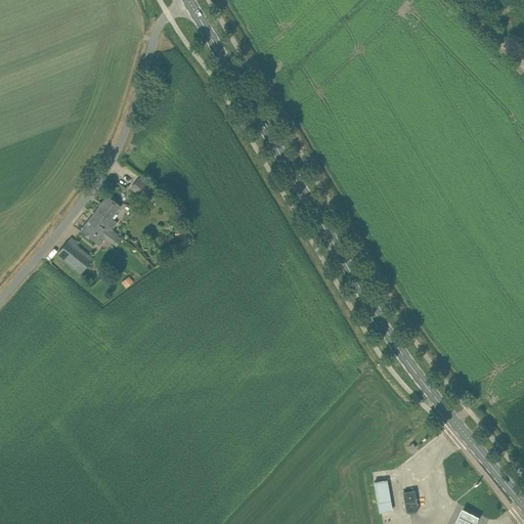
[(141,174),(131,188),(148,202),(155,192),(160,187),(141,174)]
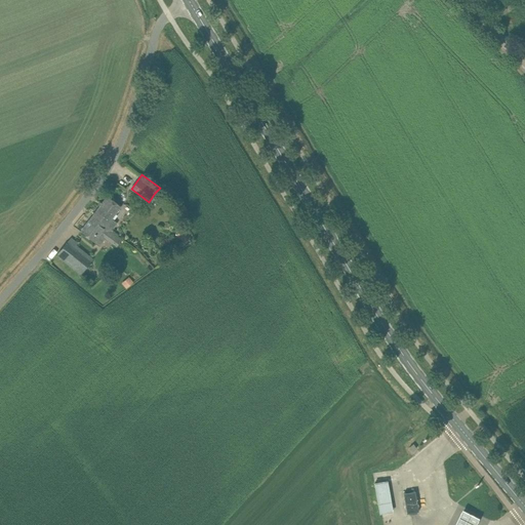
[(107,197),(93,214),(102,220),(99,224),(105,227),(105,226),(111,230),(116,223),(111,218),(120,206),(107,197)]
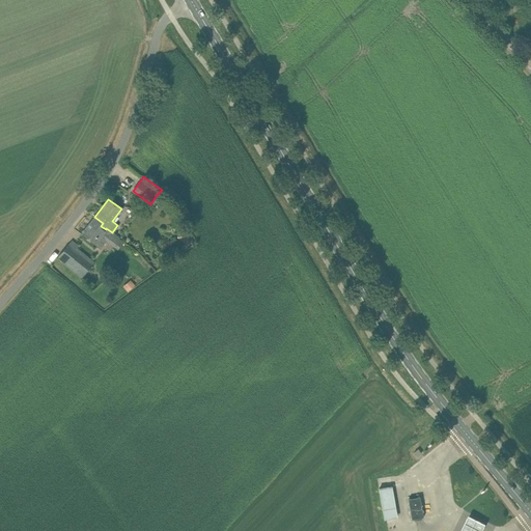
[(94,217),(82,234),(90,241),(94,245),(94,244),(101,248),(107,240),(118,249),(123,242),(112,232),(106,228),(106,229),(101,226),(103,223),(94,217)]
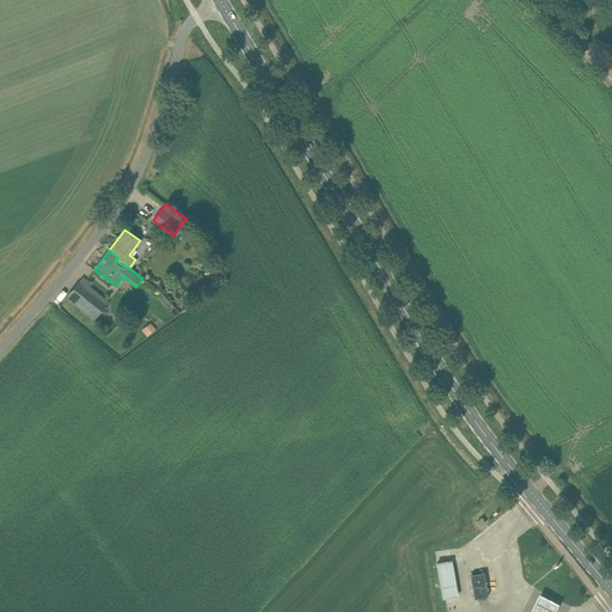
[(106,305),(87,289),(79,282),(66,297),(75,304),(95,320),(106,305)]
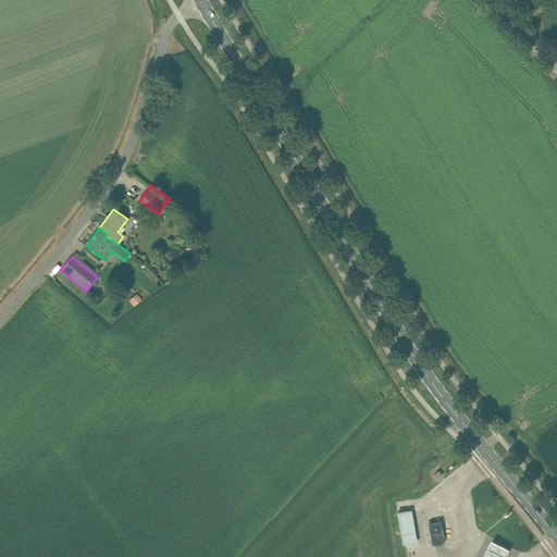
[(135,305),(140,298),(136,294),(130,300),(135,305)]
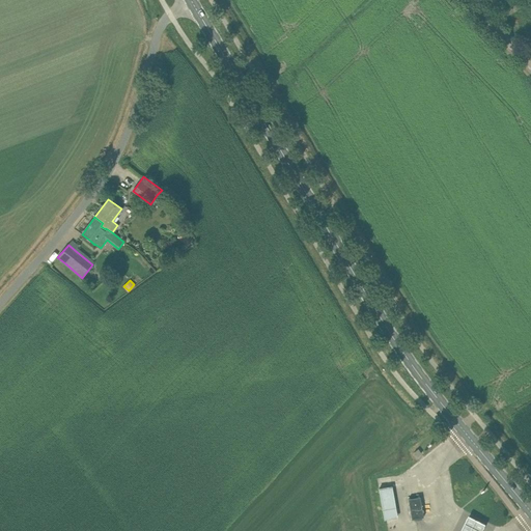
[(383,520),(397,518),(391,485),(378,488),(383,520)]
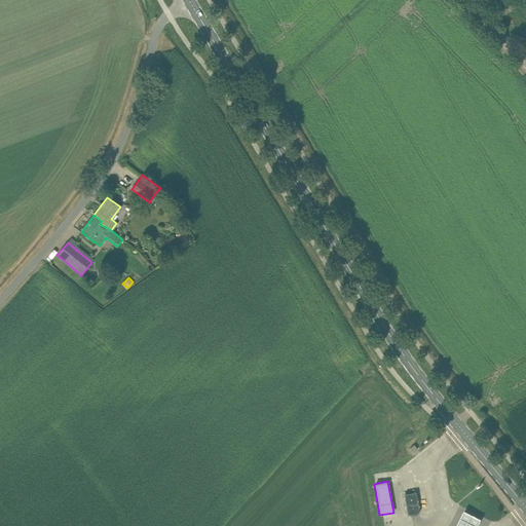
[(405,494),(408,515),(420,512),(416,492),(405,494)]
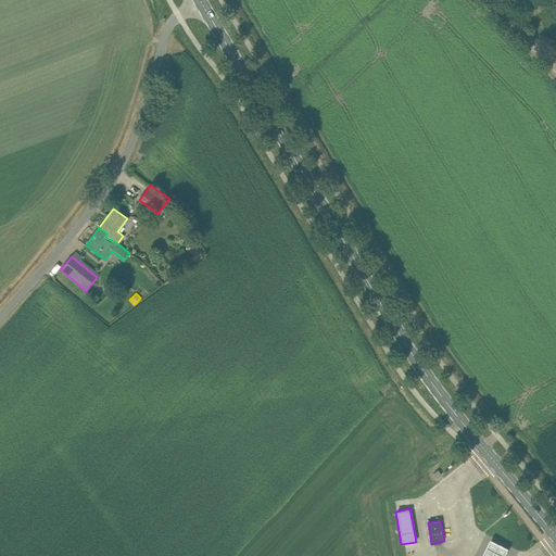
[(506,555),(509,551),(492,541),(484,555),(506,555)]
